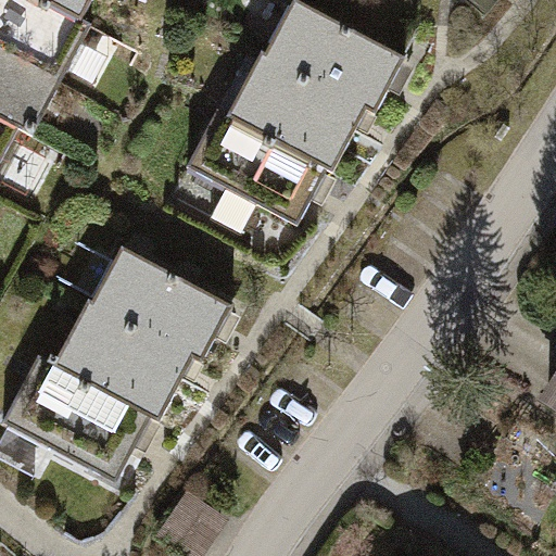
[(84,17),(51,0),(0,0),(0,48),(62,81),(92,25),(83,20),(84,17)]
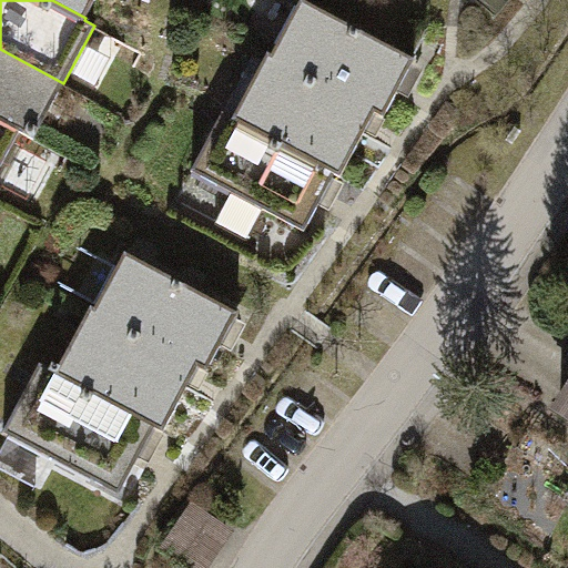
[(94,0),(52,0),(85,18),(94,0)]
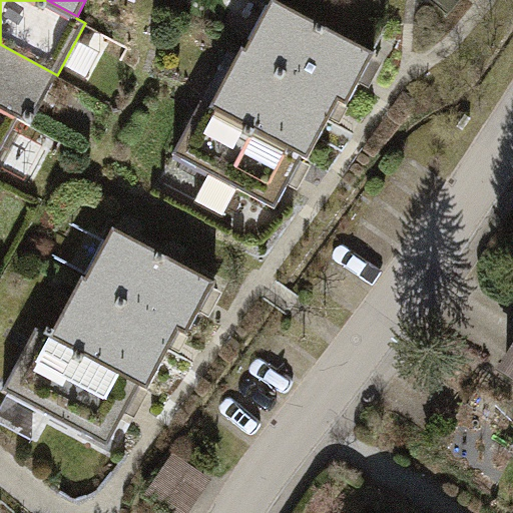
[(242,48),(240,52),(338,103),(339,101),(347,106),(375,54),(273,0),(272,0),(245,50),(242,48)]
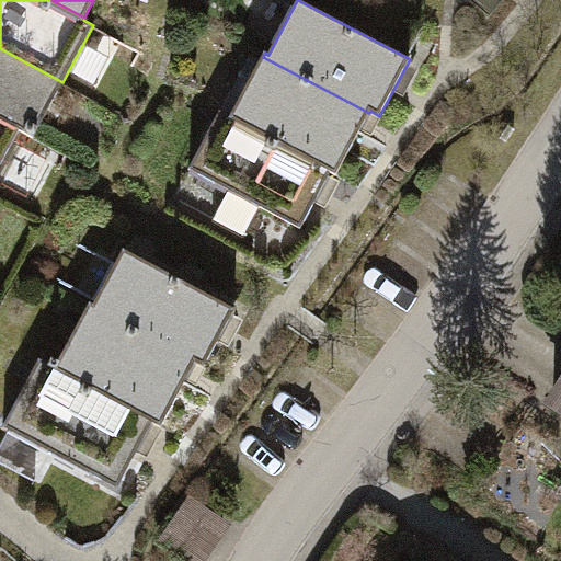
[(0,48),(0,124),(18,134),(19,130),(34,138),(63,82),(0,48)]
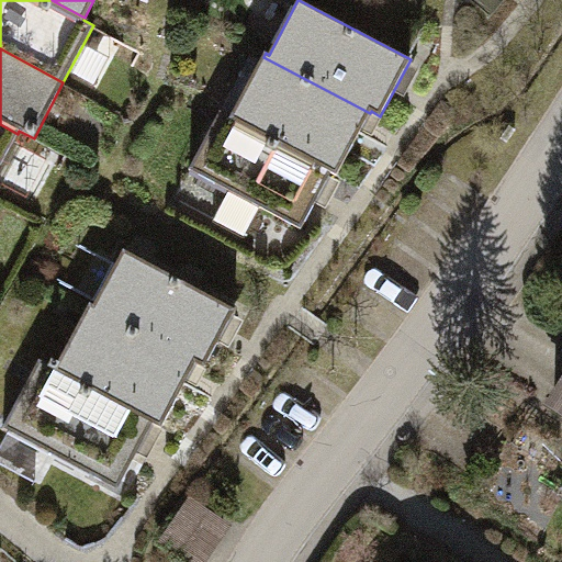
[(263,57),(231,116),(338,175),(370,113),(263,57)]
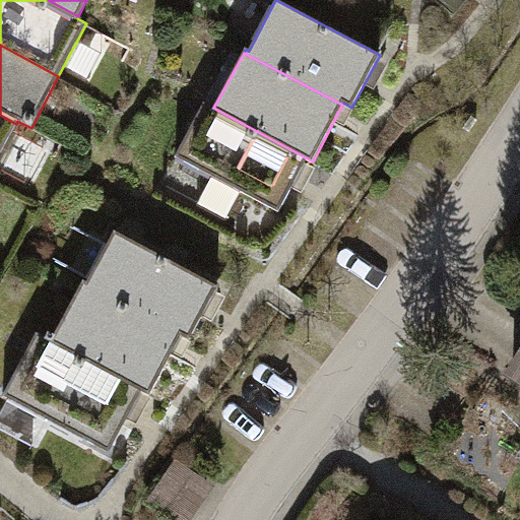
[(204,103),(176,156),(211,176),(197,203),(225,218),(241,191),(278,211),(306,160),(312,164),(313,161),(213,108),(204,103)]
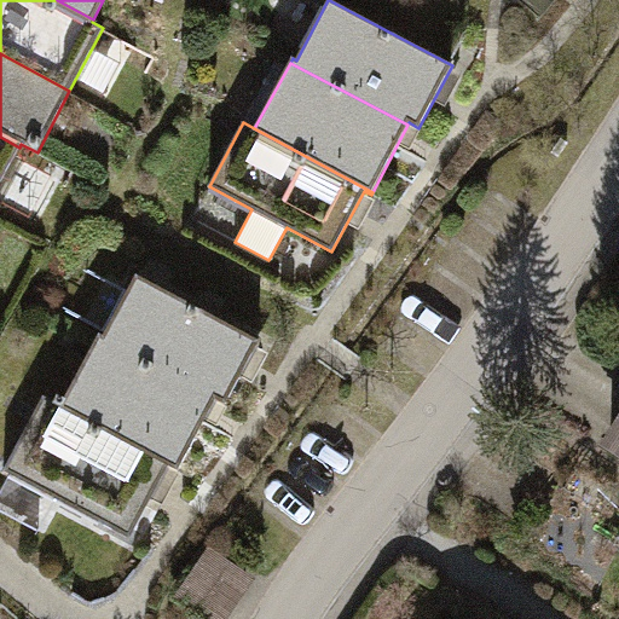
[(0,181),(19,148),(0,137),(0,208),(0,207),(0,181)]
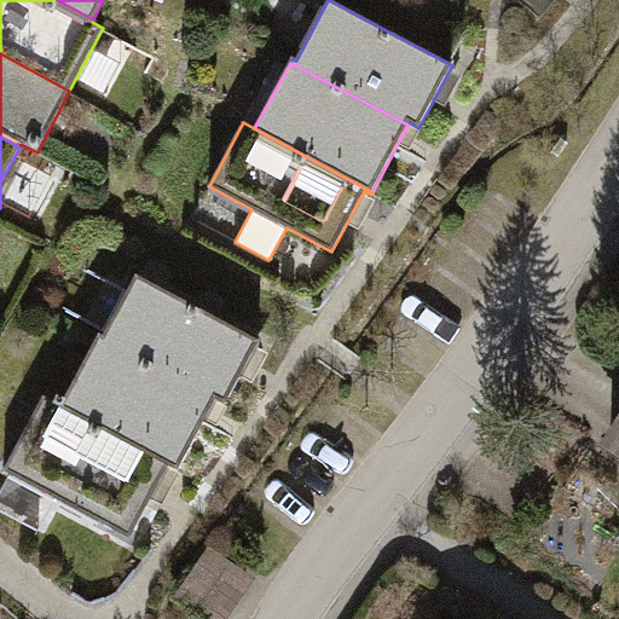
[(100,335),(96,343),(213,405),(215,399),(226,404),(260,341),(137,276),(104,337),(100,335)]
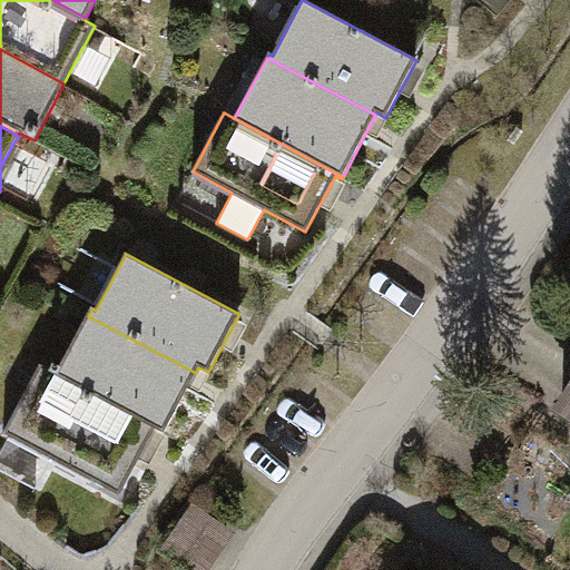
[(39,365),(37,371),(153,432),(155,429),(164,433),(196,373),(88,316),(60,367),(53,364),(51,371),(39,365)]
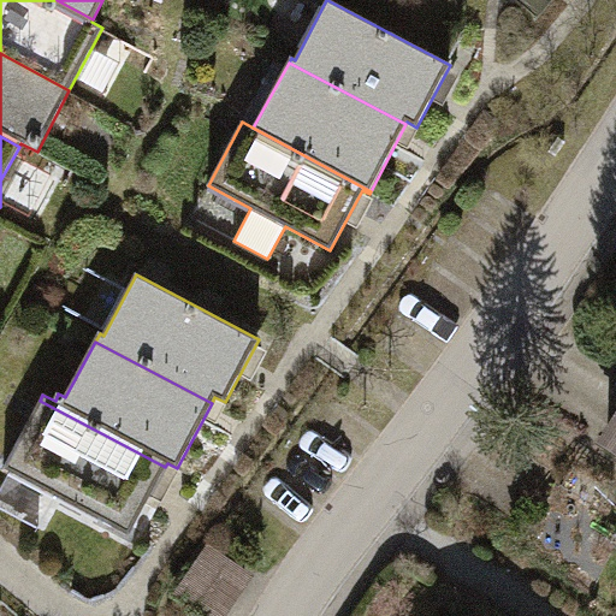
[(4,469),(129,535),(165,467),(40,401),(4,469)]
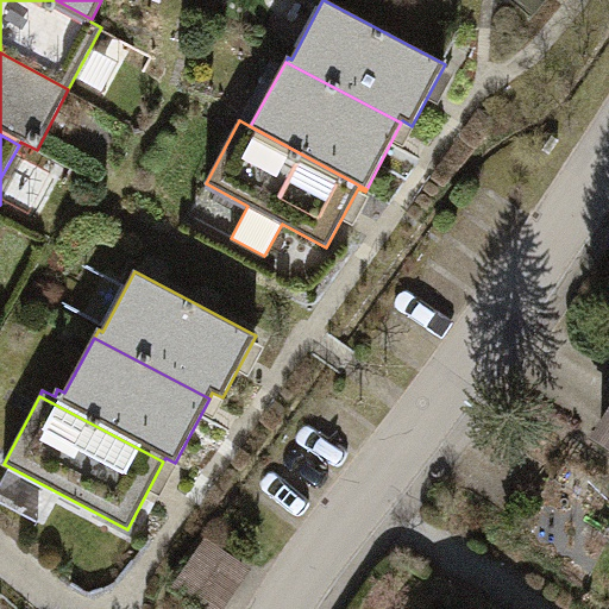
[(181,579),(226,608),(256,562),(211,532),(181,579)]
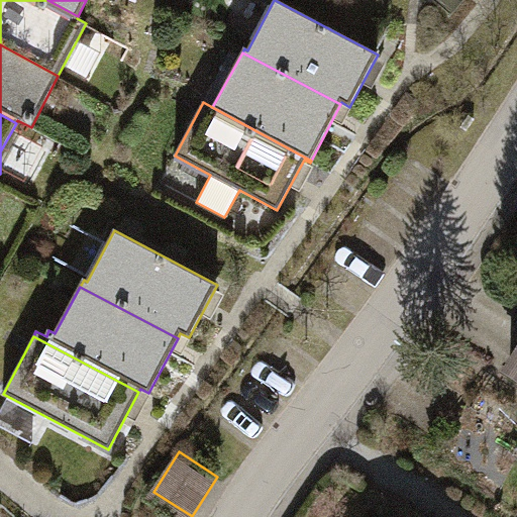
All buildings are outlined.
